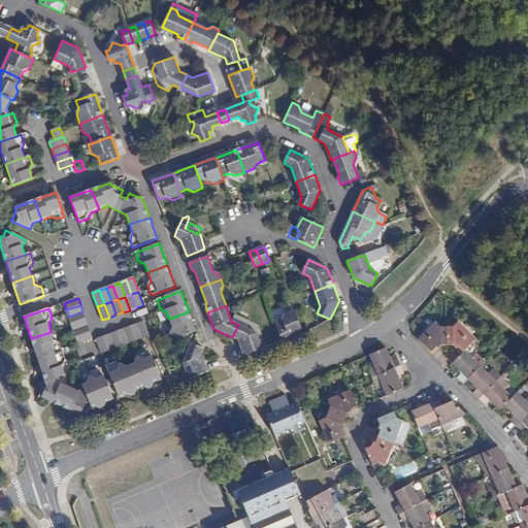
[(282,341),(303,332),(295,310),(285,315),(283,320),(274,323),(282,341)]
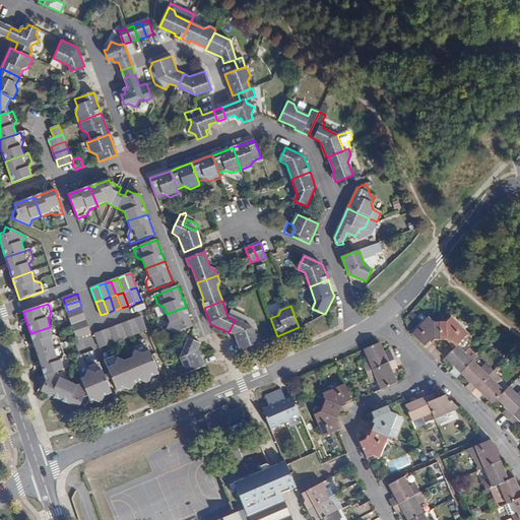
[(70,318),(83,314),(81,307),(68,312),(70,318)]
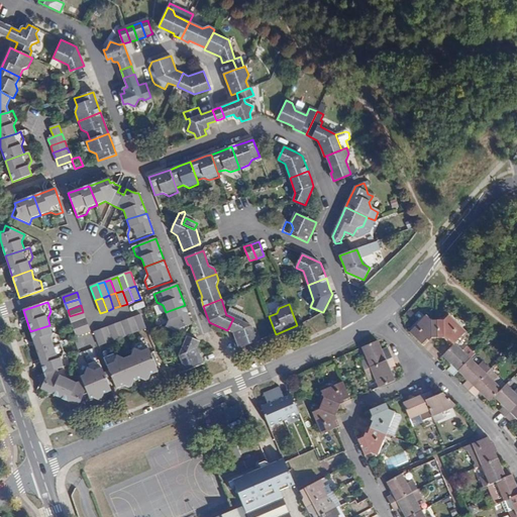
[(170,322),(167,327),(179,333),(182,328),(192,324),(185,305),(166,312),(170,322)]
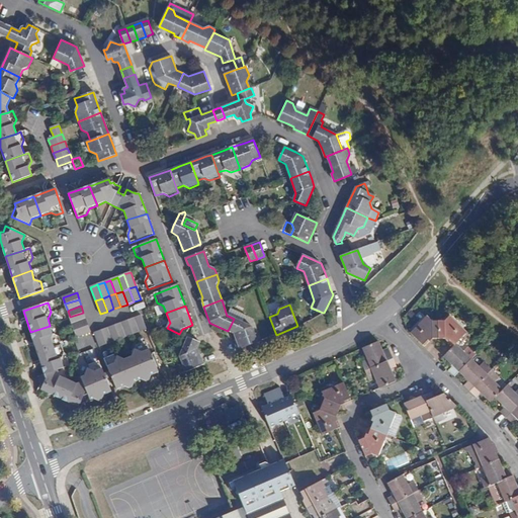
[(236,314),(239,313),(231,309),(228,316),(234,319),(236,314)]
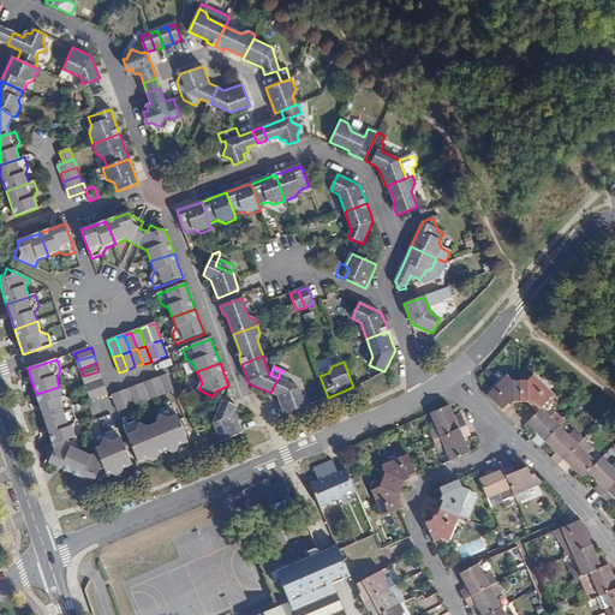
[(85,384),(102,378),(99,371),(83,376),(85,384)]
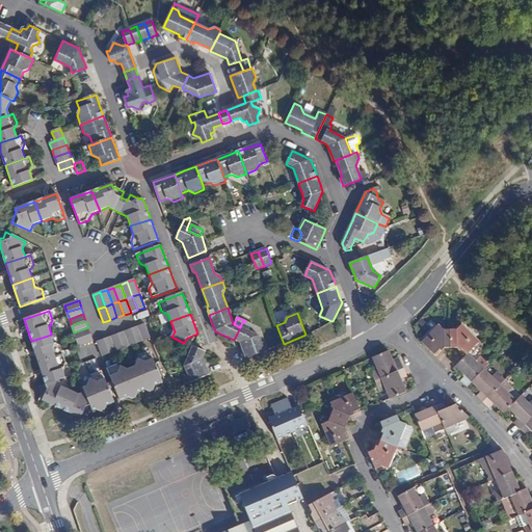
[(240,327),(249,331),(253,324),(245,321),(242,322),(240,327)]
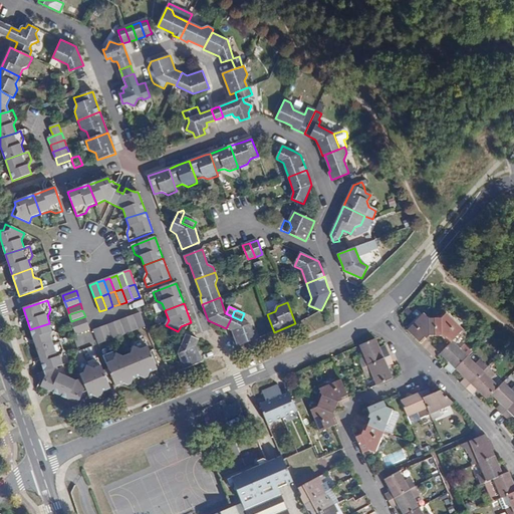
[(140,313),(134,316),(139,330),(145,327),(140,313)]
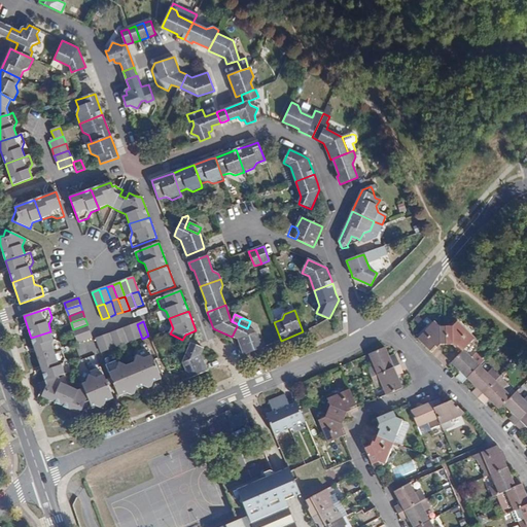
[(433,321),(417,339),(430,353),(440,345),(446,344),(445,326),(438,326),(433,321)]
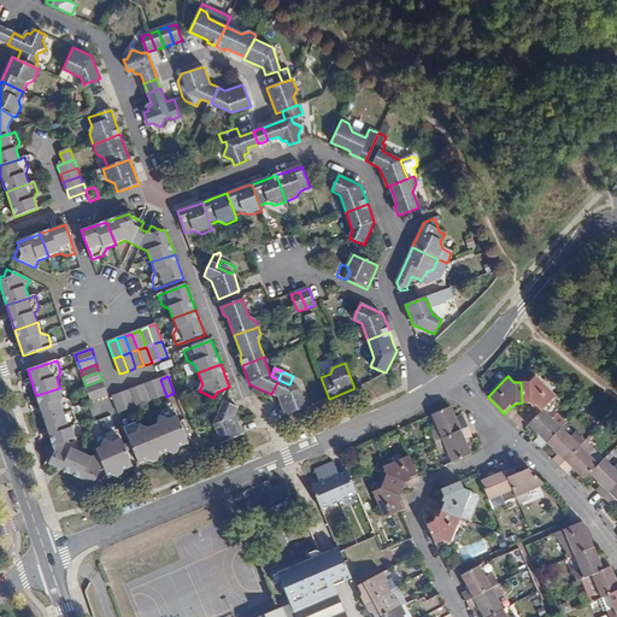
[(528,382),(521,382),(522,403),(529,403),(539,412),(542,410),(556,397),(534,376),(528,382)]
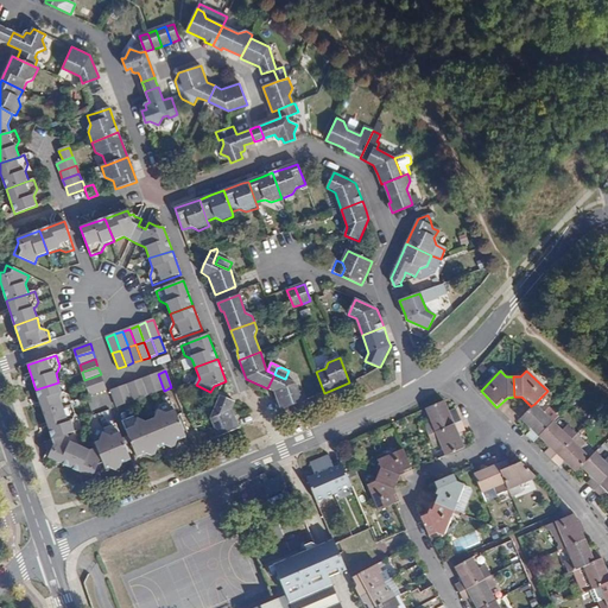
[(87,387),(103,382),(101,374),(84,380),(87,387)]
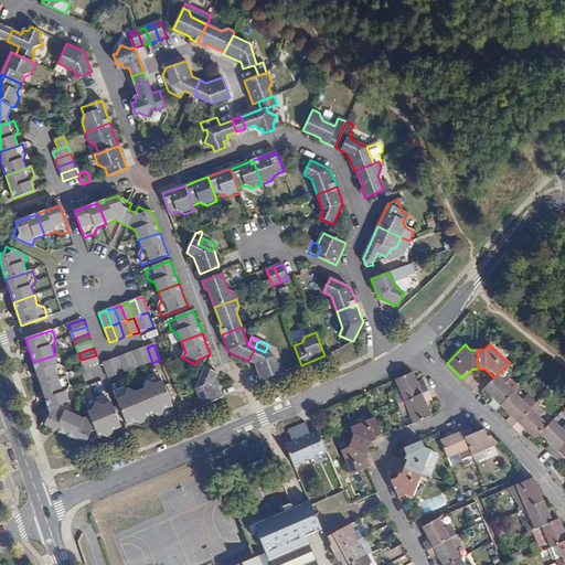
[(152,363),(147,348),(139,350),(145,365),(152,363)]
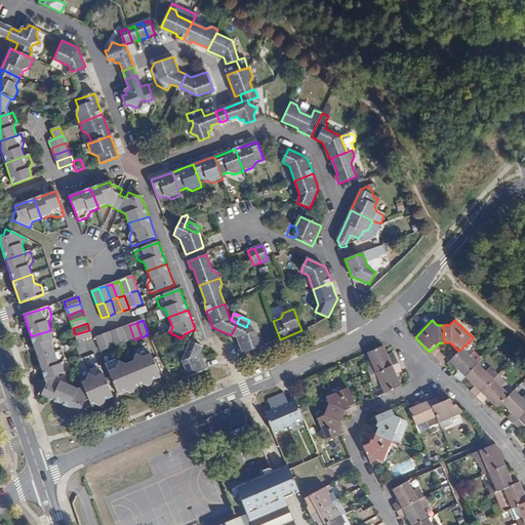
[(261,347),(255,331),(246,327),(237,323),(231,335),(237,338),(243,355),(261,347)]
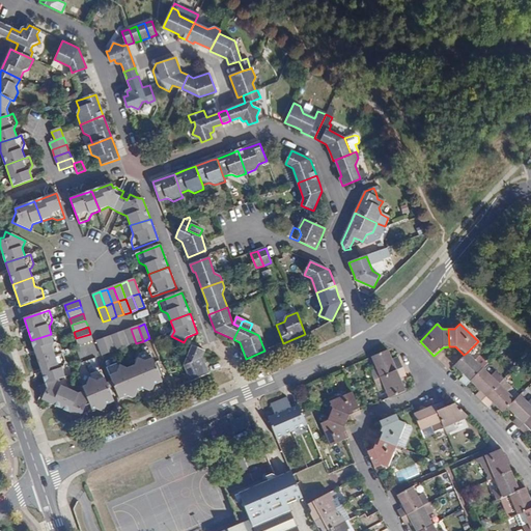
[(136,343),(131,329),(123,332),(130,345),(136,343)]
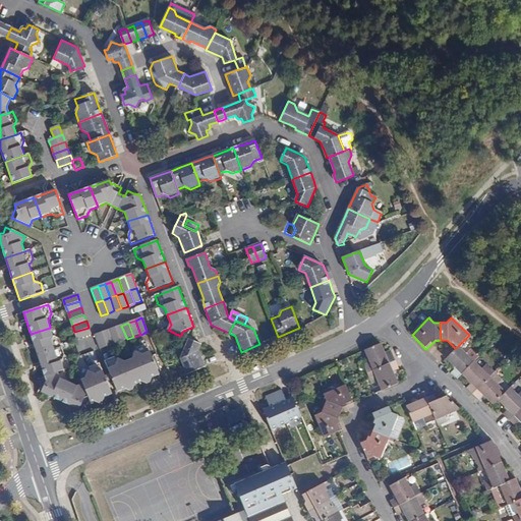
[(127,339),(121,326),(115,328),(120,342),(127,339)]
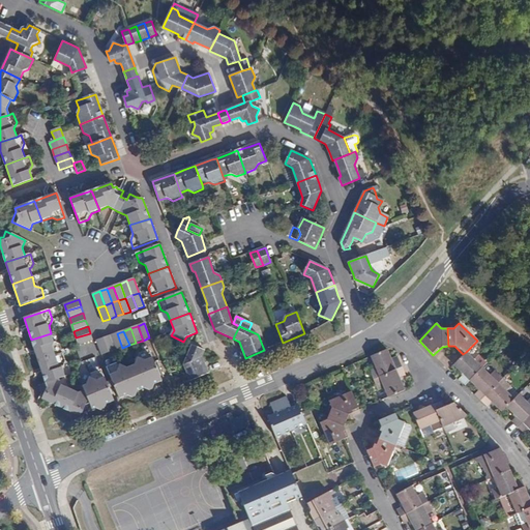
[(54,342),(51,333),(31,340),(38,361),(63,353),(61,344),(54,342)]
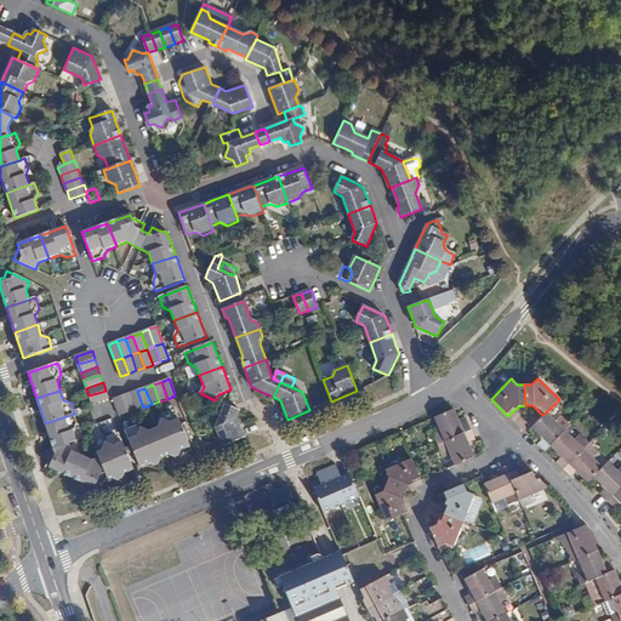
[(108,399),(106,391),(89,396),(92,404),(108,399)]
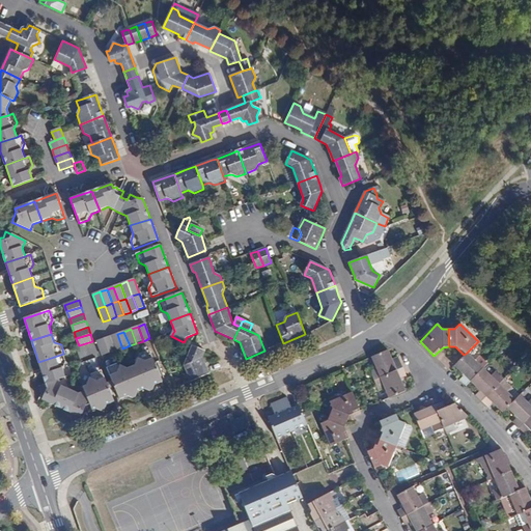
[(122,348),(117,334),(110,336),(115,351),(122,348)]
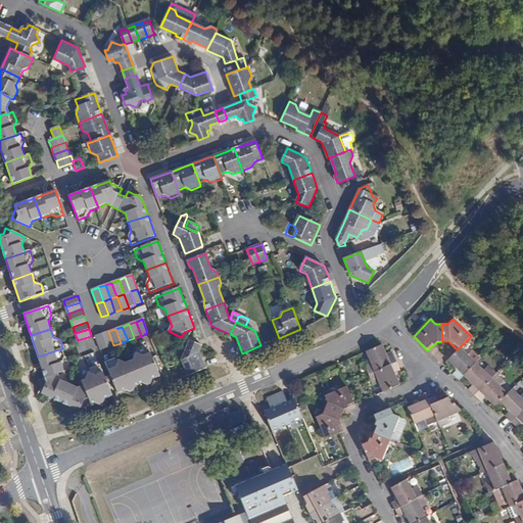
[(113,345),(108,331),(102,334),(107,347),(113,345)]
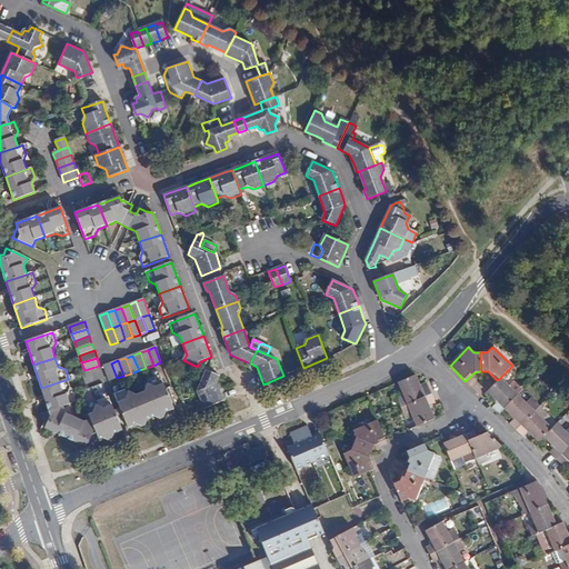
[(117,378),(111,363),(103,366),(109,381),(117,378)]
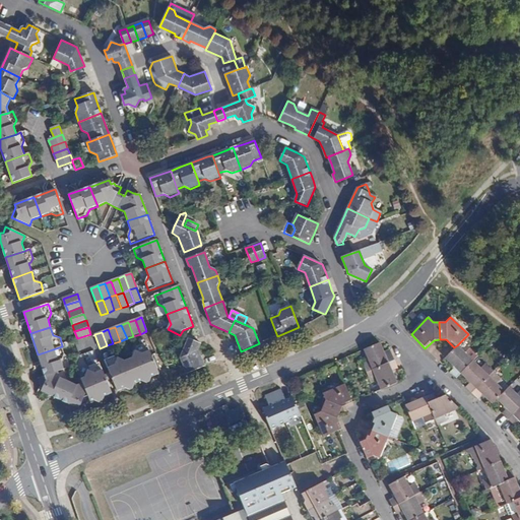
[(187,373),(204,366),(198,350),(201,344),(189,339),(181,359),(187,373)]
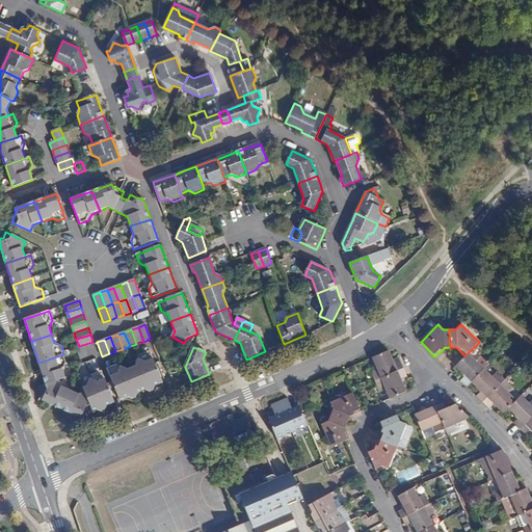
[(391,357),(388,350),(372,357),(376,368),(370,370),(374,380),(404,369),(400,361),(394,363),(391,357)]
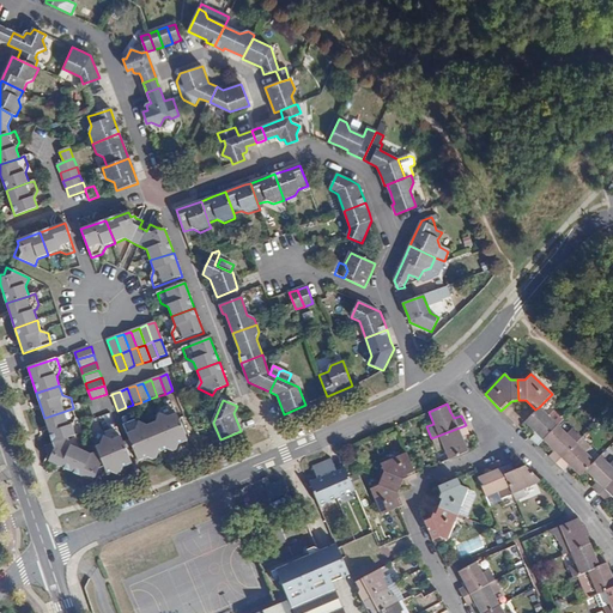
[(157,423),(152,424),(163,453),(169,450),(174,453),(177,451),(180,445),(188,442),(173,406),(161,410),(157,423)]
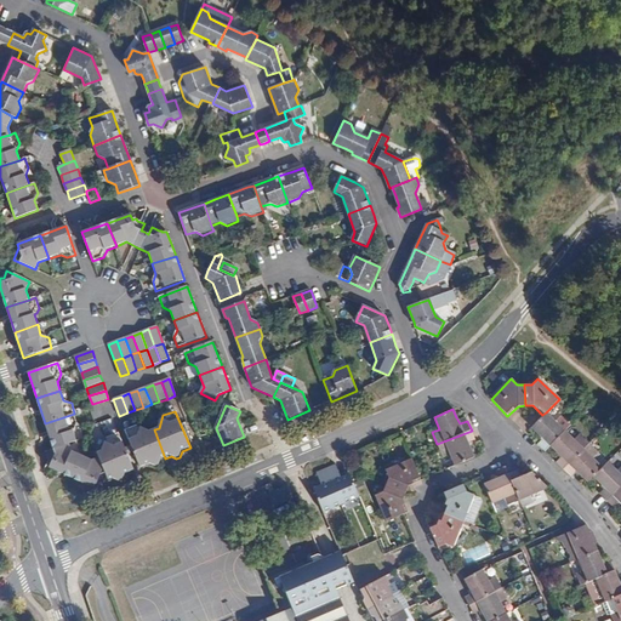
[(551,445),(565,431),(570,426),(560,416),(554,421),(546,412),(542,415),(531,427),(539,434),(542,439),(537,444),(545,451),(551,445)]
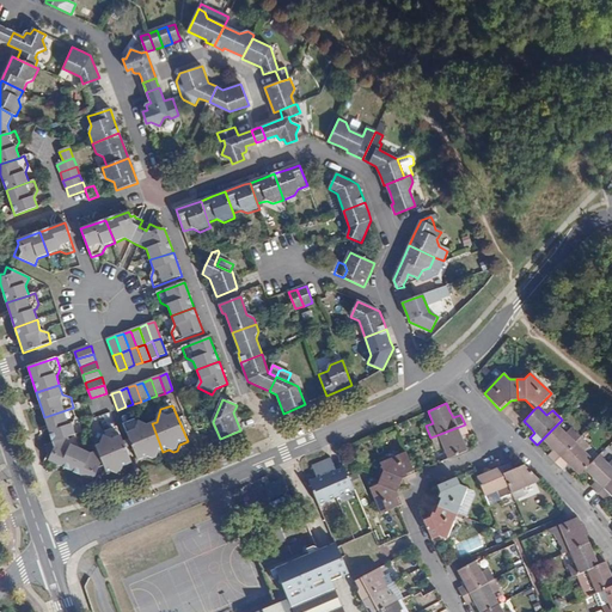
[(77,418),(73,408),(44,417),(53,444),(69,438),(75,435),(72,426),(77,418)]
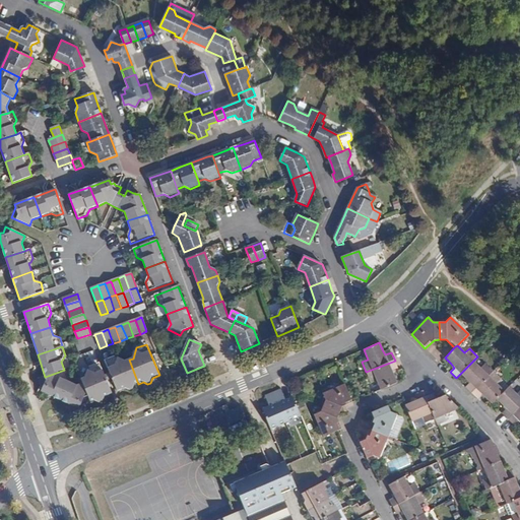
[(138,384),(129,360),(125,362),(115,356),(106,361),(118,392),(125,389),(130,391),(133,390),(134,385),(138,384)]
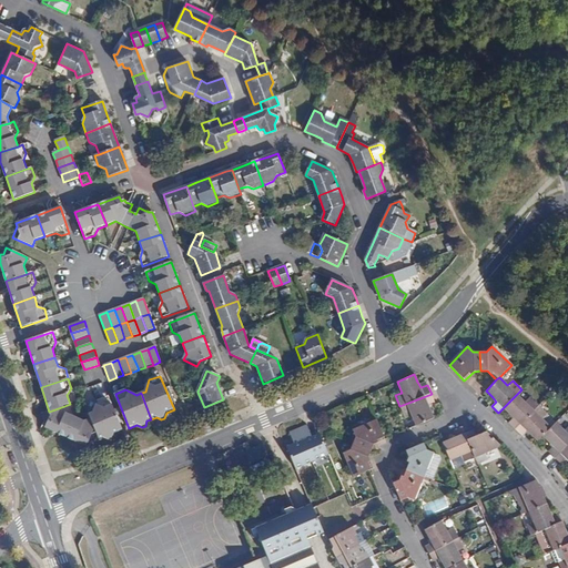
[(435,402),(432,394),(399,406),(404,417),(411,414),(416,426),(434,418),(428,407),(427,405),(435,402)]
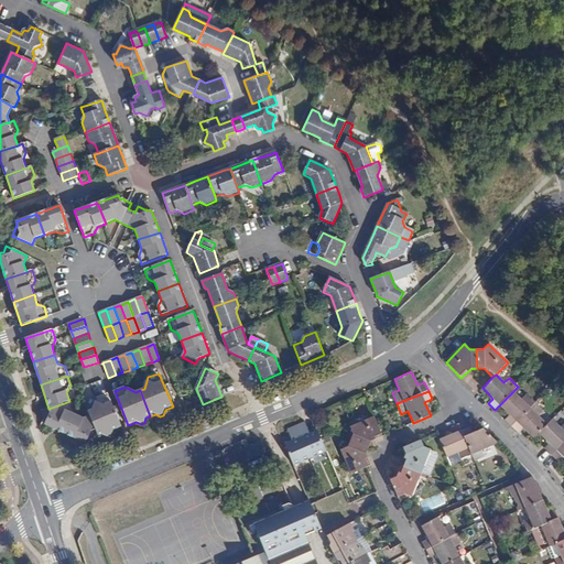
[(511,425),(535,402),(525,393),(521,399),(513,391),(500,404),(506,411),(510,415),(506,420),(511,425)]
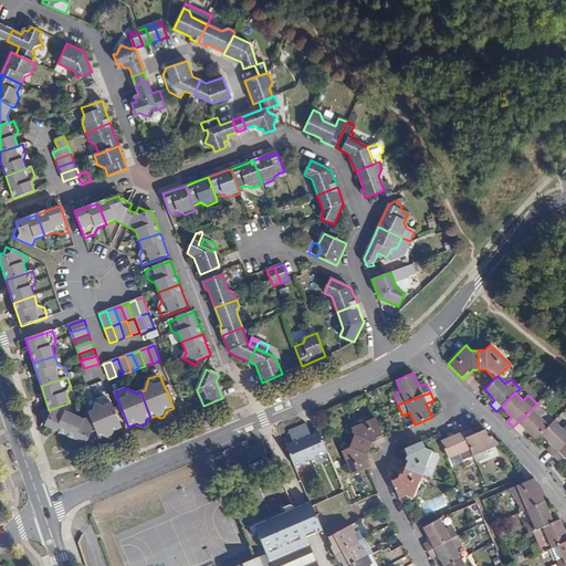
[(90,412),(91,418),(98,439),(104,437),(108,439),(112,438),(114,432),(123,429),(108,396),(98,399),(93,411),(90,412)]
